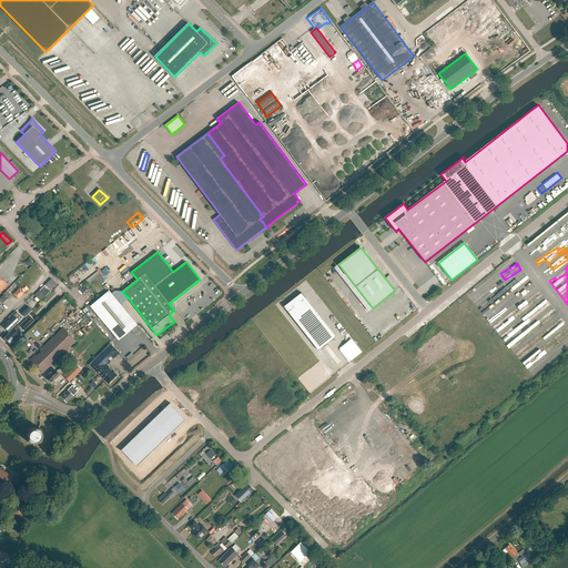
[(72,284),(78,280),(73,273),(68,277),(72,284)]
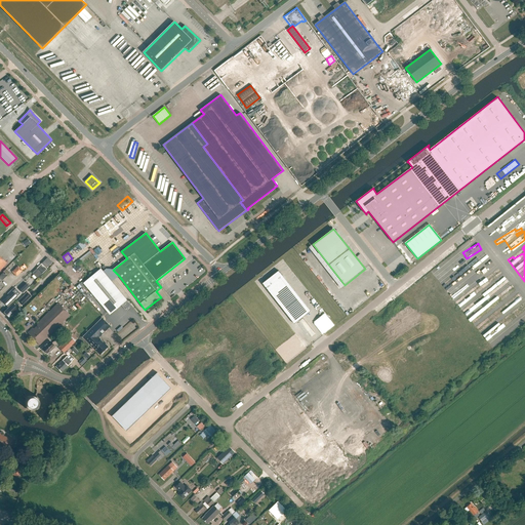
[(38,279),(47,270),(41,264),(32,273),(38,279)]
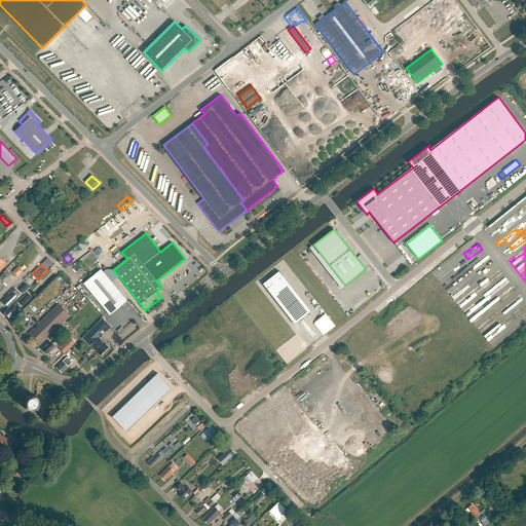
[(16,277),(23,271),(17,266),(11,272),(16,277)]
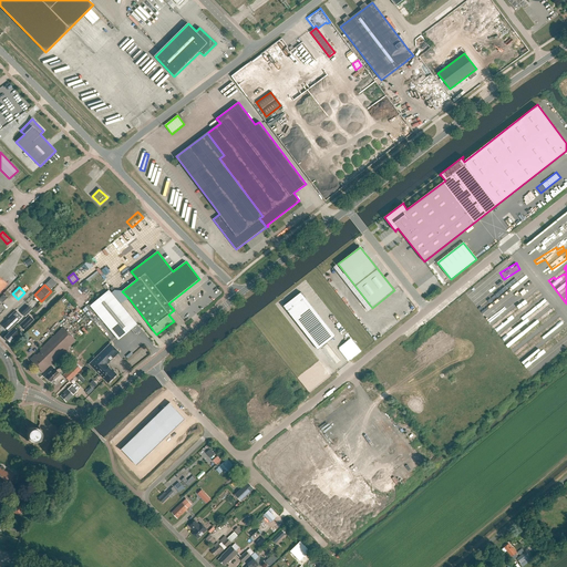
[(137,325),(110,290),(91,306),(119,340),(131,330),(137,325)]
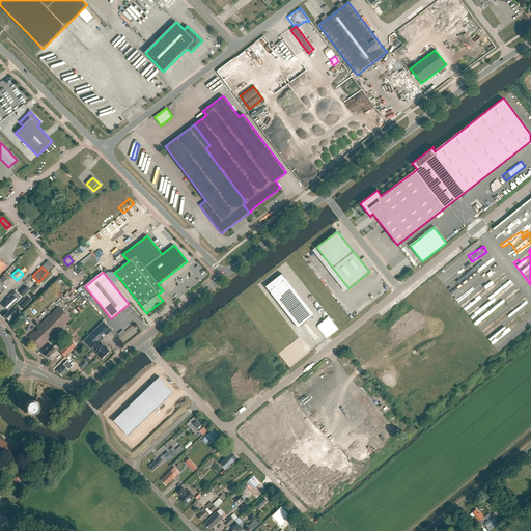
[(1,284),(9,276),(5,273),(3,275),(3,276),(0,278),(0,295),(2,292),(4,290),(0,285),(1,284)]
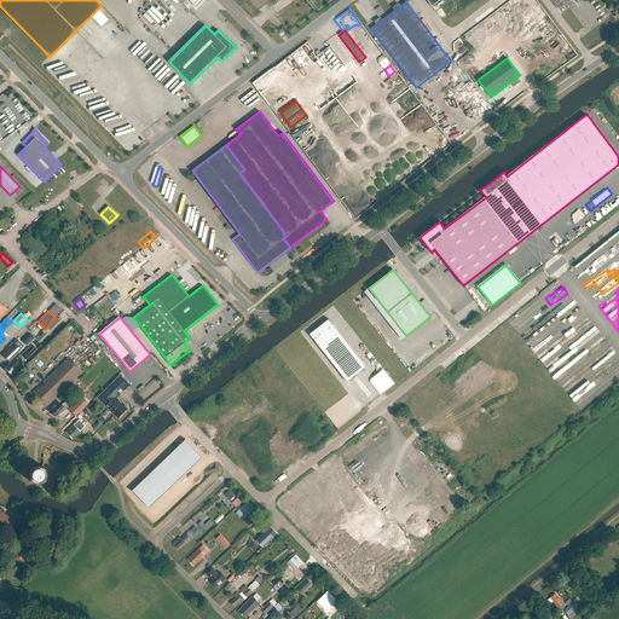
[(600,366),(612,353),(593,318),(577,328),(578,328),(534,352),(538,357),(557,346),(559,348),(571,341),(571,343),(566,350),(567,352),(562,356),(557,354),(545,366),(551,376),(583,369),(585,374),(594,372),(591,380),(593,386),(588,392),(589,392),(612,379),(611,372),(614,369),(615,368),(611,366),(615,364),(600,368),(600,366)]
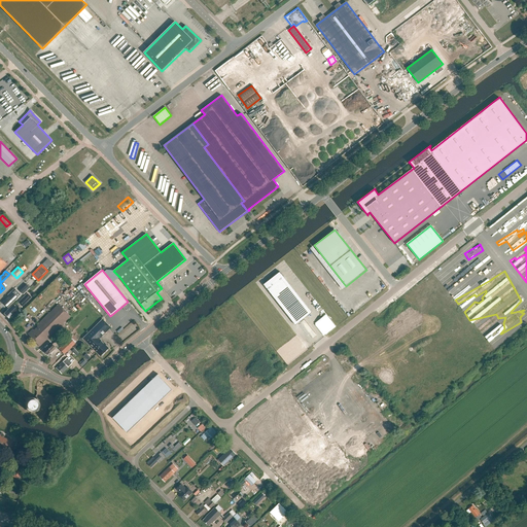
[(312,312),(280,272),(264,284),(295,325),(300,322),(304,319),(312,312)]
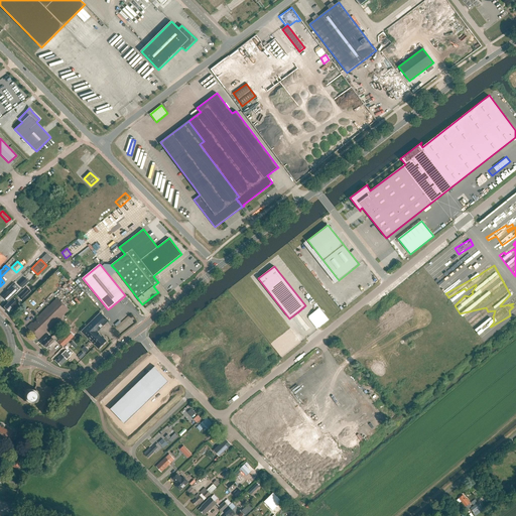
[(25,285),(29,282),(25,278),(20,283),(21,284),(20,286),(22,288),(25,285)]
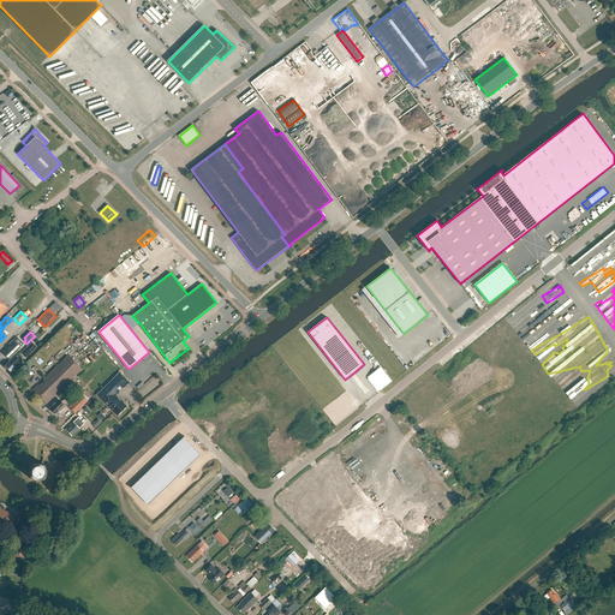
[(13,354),(21,347),(15,341),(7,348),(3,353),(7,358),(12,353),(13,354)]
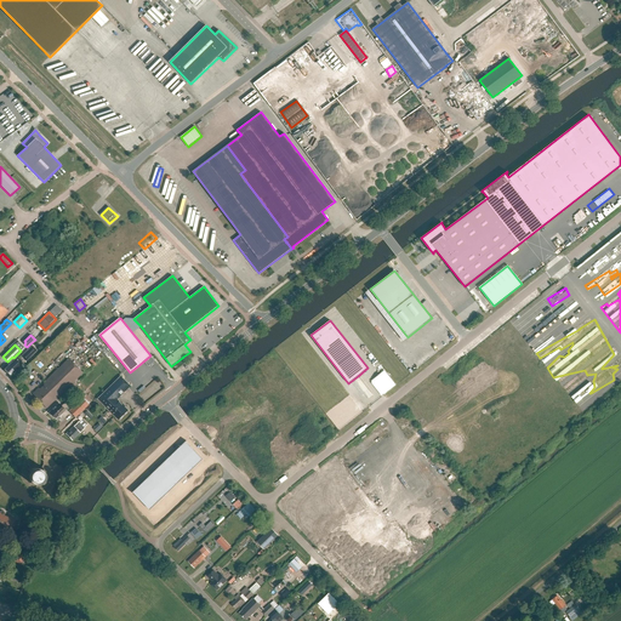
[(26,362),(38,351),(33,346),(21,357),(26,362)]
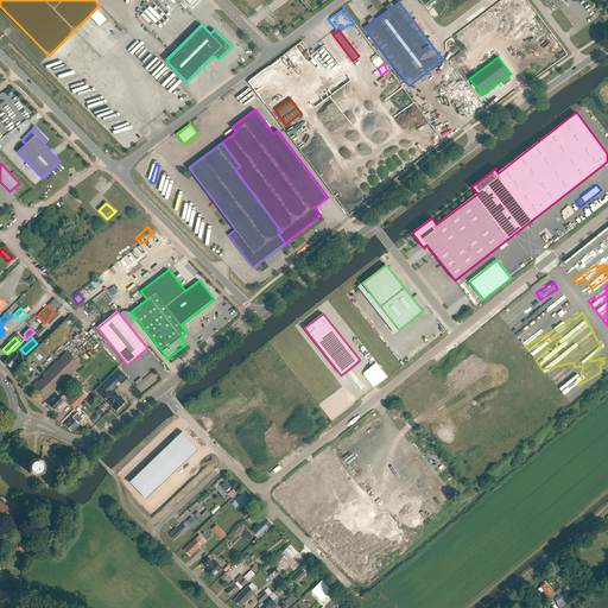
[(145,359),(152,354),(147,348),(140,354),(145,359)]
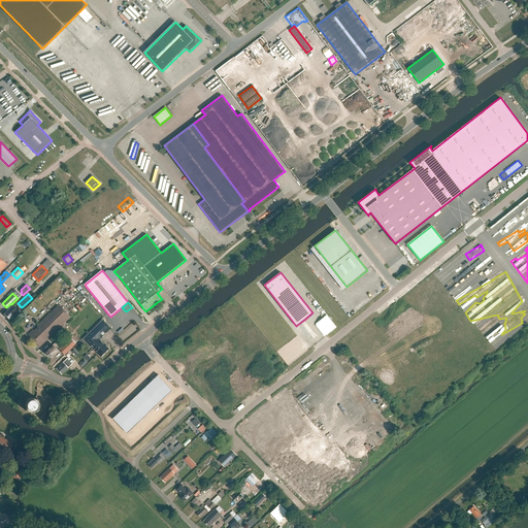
[(3,314),(8,320),(19,310),(13,304),(4,314),(3,314)]
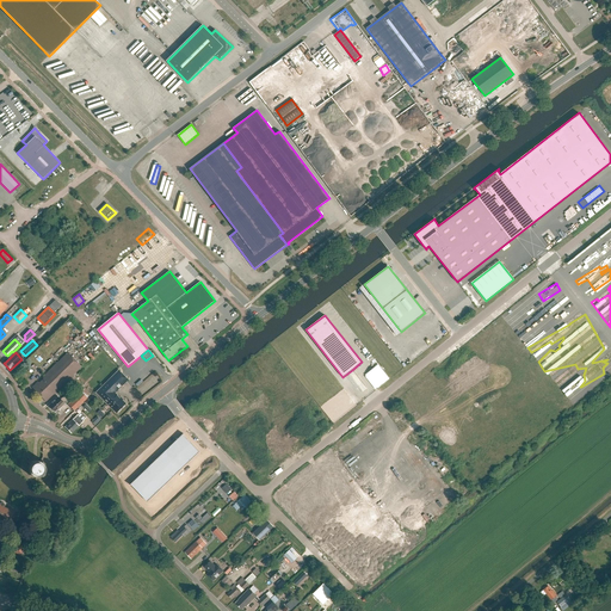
[(47,401),(81,366),(68,352),(42,377),(43,378),(38,383),(39,384),(35,389),(47,401)]
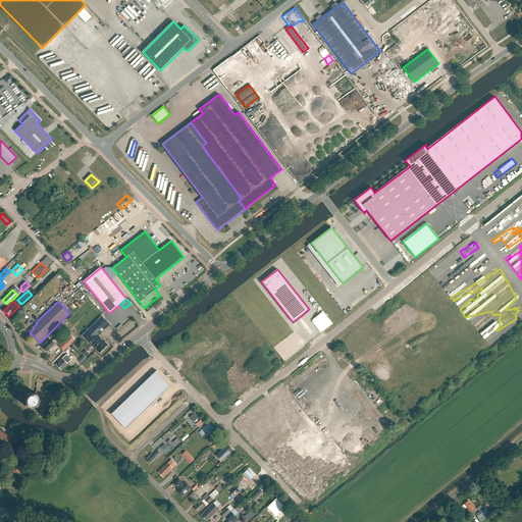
[(324,311),(318,315),(327,327),(332,323),(324,311)]
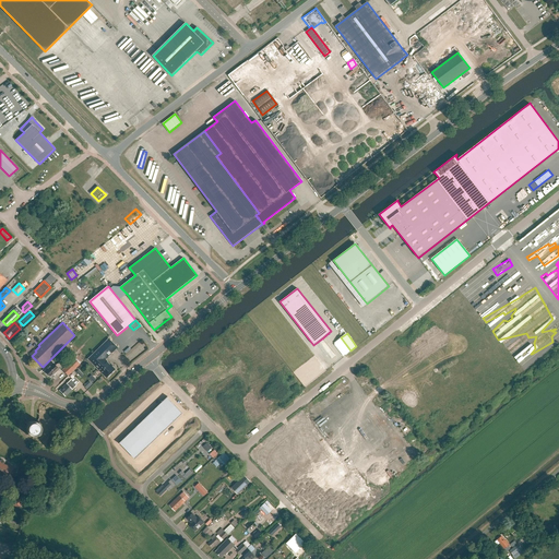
[(118,347),(110,340),(90,359),(96,366),(107,377),(115,370),(105,359),(118,347)]
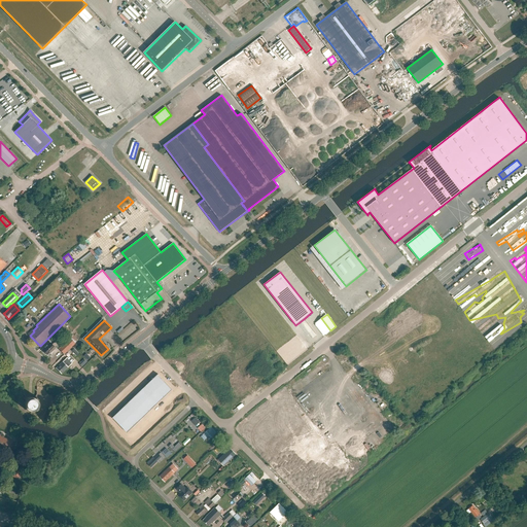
[(72,346),(75,344),(70,338),(59,349),(64,354),(72,346)]
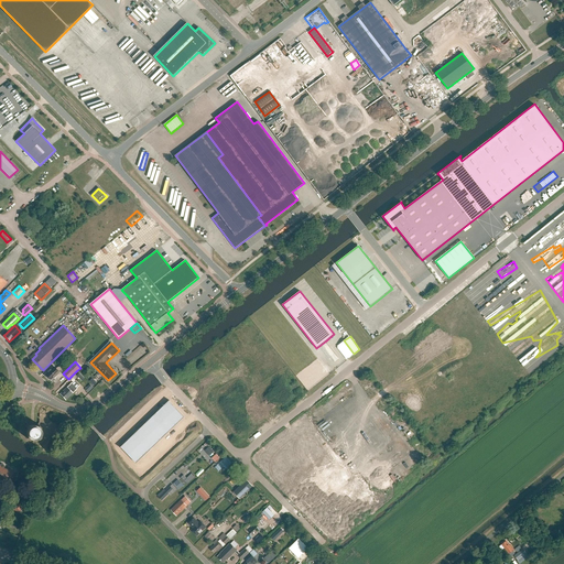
[(61,370),(65,366),(64,365),(64,364),(63,362),(56,369),(54,366),(52,367),(51,369),(45,375),(45,376),(47,378),(47,377),(51,380),(53,378),(54,378),(60,372),(62,370),(61,370)]
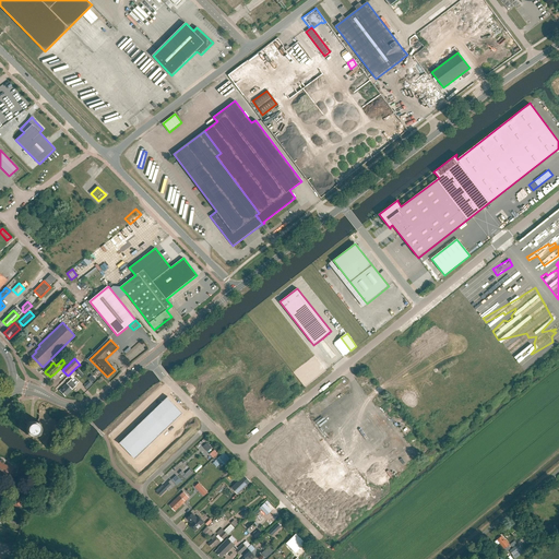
[(75,385),(79,382),(74,378),(71,380),(70,380),(59,391),(64,396),(76,385),(75,385)]
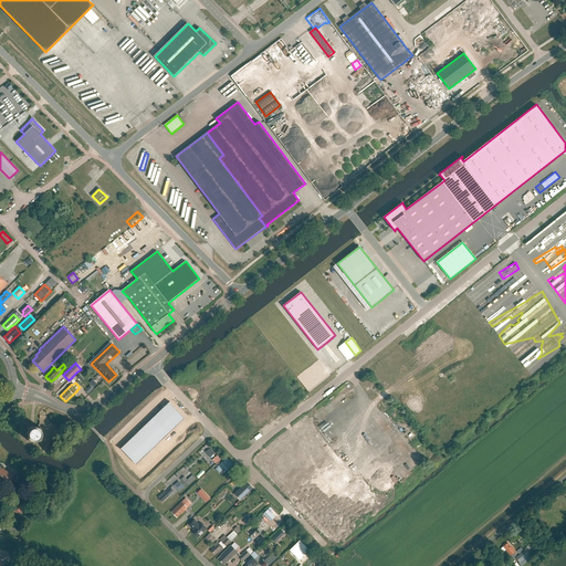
[(337,412),(342,419),(359,406),(356,401),(354,402),(352,405),(348,400),(342,405),(342,406),(339,408),(341,410),(337,412)]
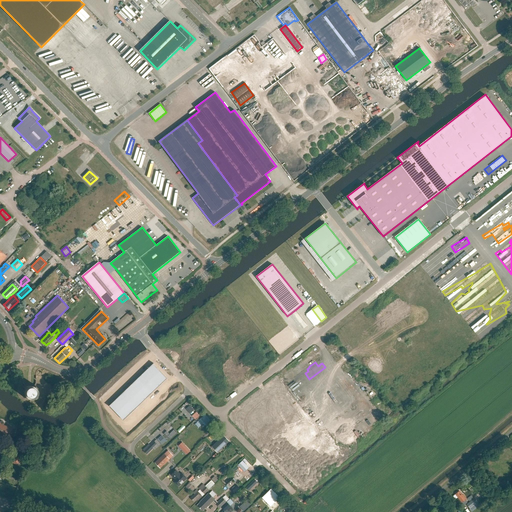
[(154,365),(147,372),(161,387),(168,380),(154,366),(154,365)]
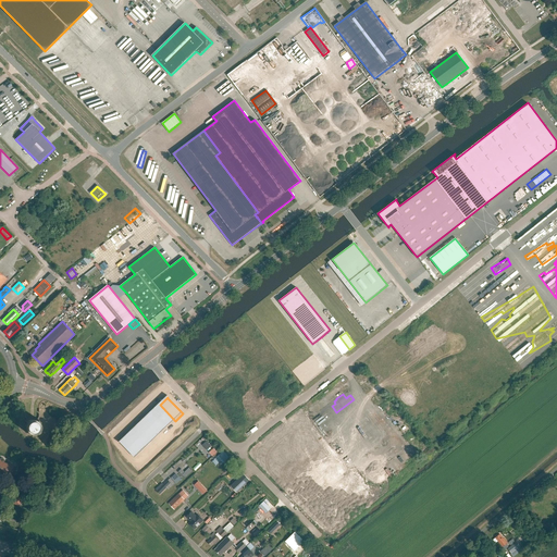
[(175,421),(160,405),(152,412),(168,429),(175,421)]
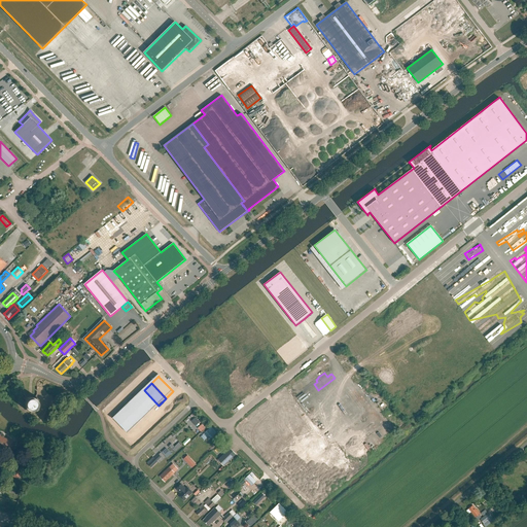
[(159,406),(144,390),(137,397),(150,413),(159,406)]
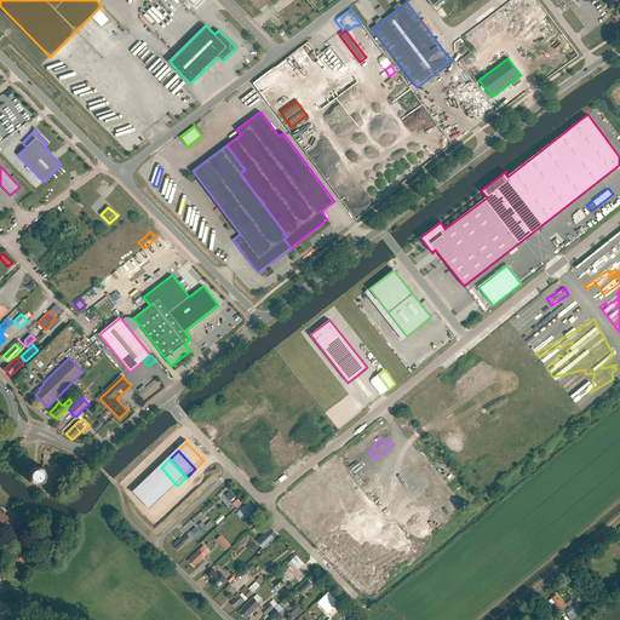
[(44,480),(42,478),(42,477),(42,476),(42,475),(42,474),(42,472),(42,471),(42,470),(44,468),(41,466),(40,468),(39,468),(38,468),(36,468),(35,468),(34,468),(33,468),(32,468),(29,466),(28,468),(29,470),(29,471),(29,472),(29,474),(29,475),(29,476),(29,477),(29,478),(29,480),(28,481),(30,482),(30,481),(32,481),(33,481),(34,481),(35,481),(36,481),(38,481),(39,481),(40,481),(41,482),(44,480)]
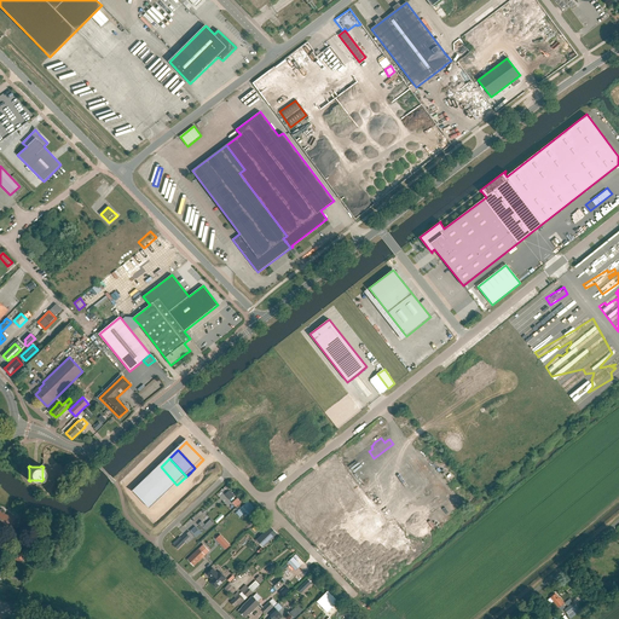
[(177,485),(161,467),(151,475),(168,493),(177,485)]
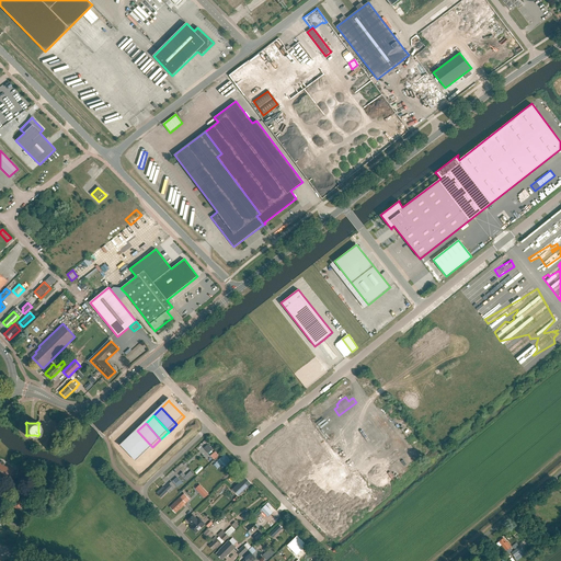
[(152,447),(137,431),(129,438),(145,454),(152,447)]
